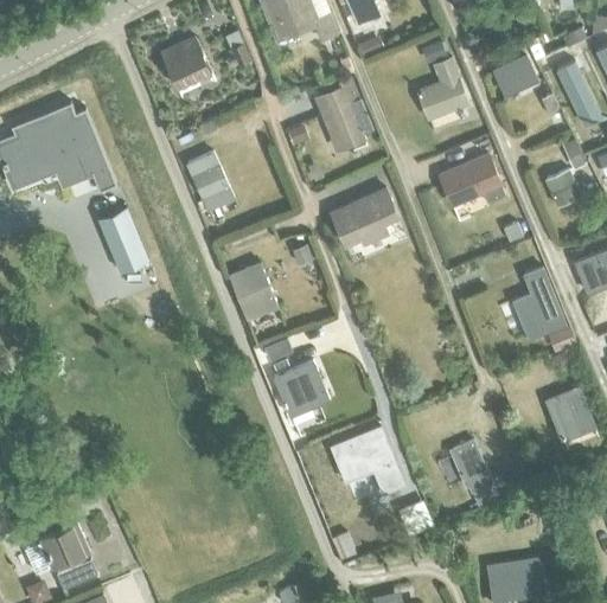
[(260,0),(276,40),(314,25),(320,40),(336,34),(328,14),(317,19),(308,0),(260,0)]
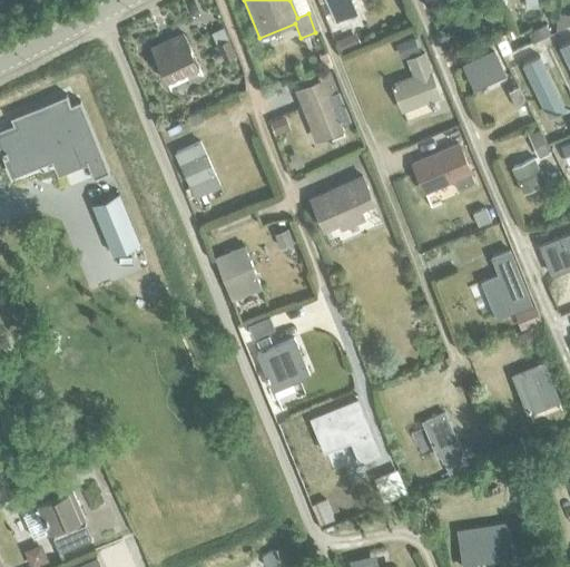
[(325,0),(330,10),(335,20),(355,11),(350,0),(325,0)]
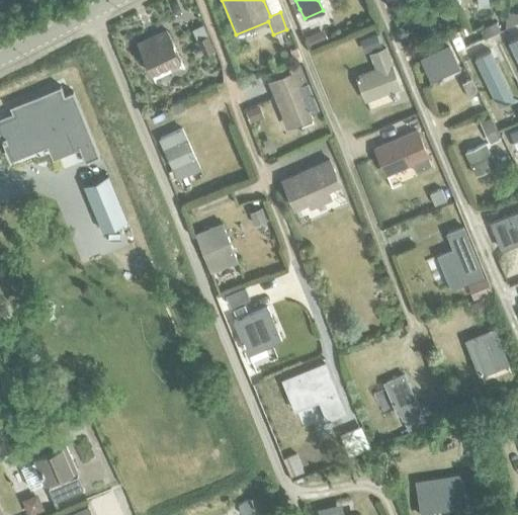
[(470,0),(458,0),(462,9),(472,5),(470,0)]
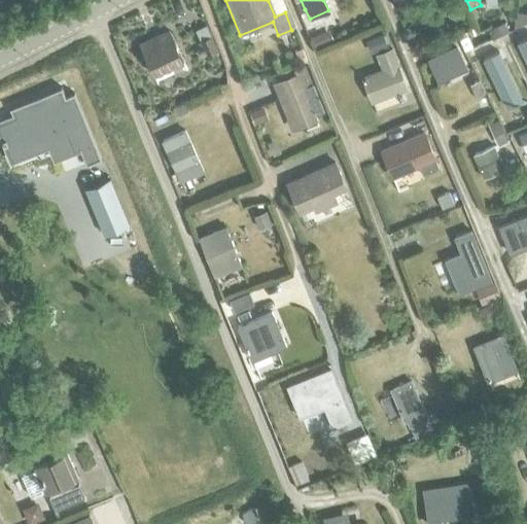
[(526,15),(513,15),(513,32),(526,24),(526,15)]
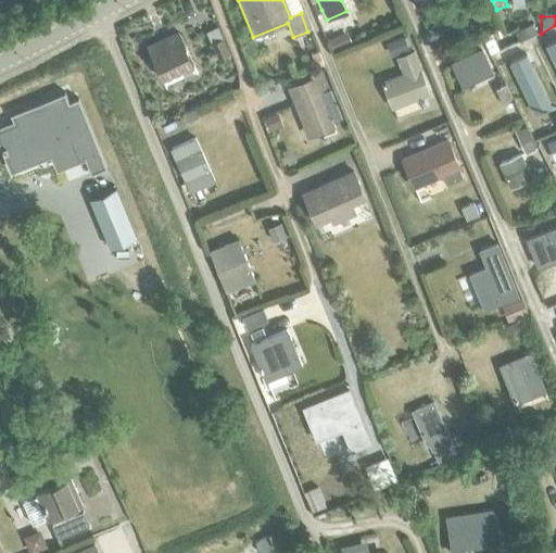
[(531,26),(517,33),(521,42),(536,35),(531,26)]
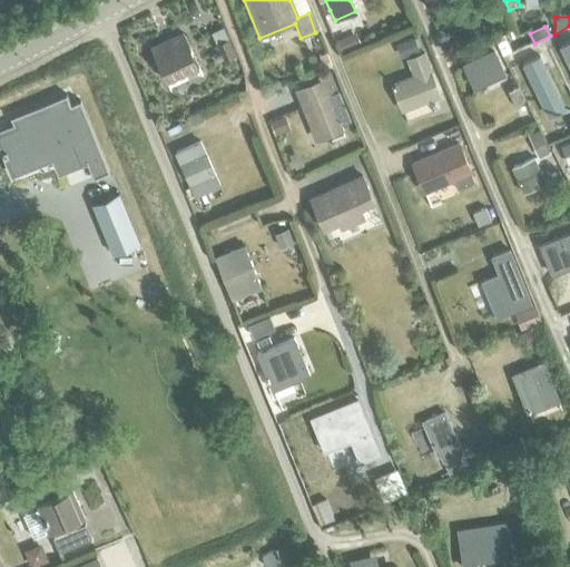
[(354,33),(337,41),(342,52),(359,45),(354,33)]
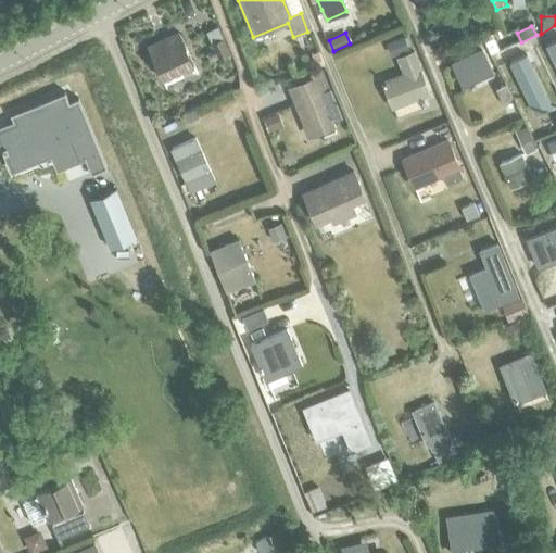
[(147,49),(161,80),(192,66),(178,35),(147,49)]
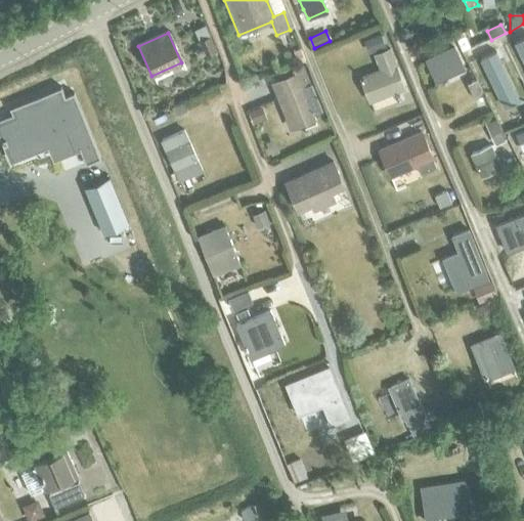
[(381,35),(364,41),(369,52),(385,46),(381,35)]
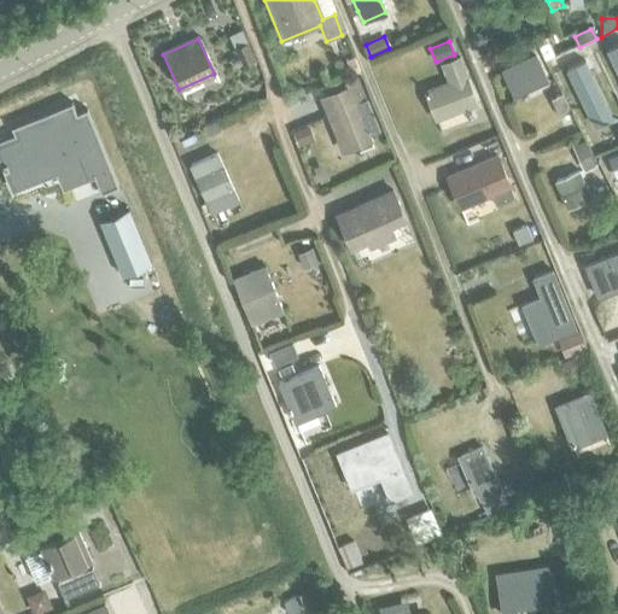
[(249,47),(235,52),(242,68),(255,63),(249,47)]
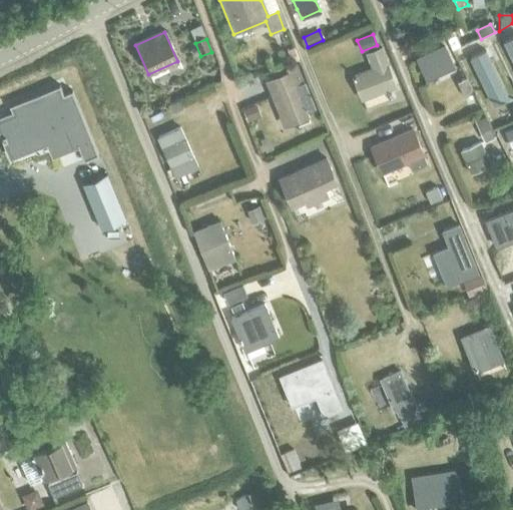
[(294,48),(287,51),(292,63),(298,60),(294,48)]
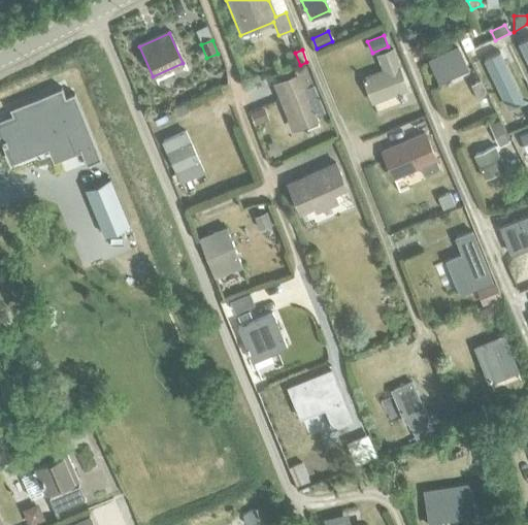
[(449,78),(465,70),(459,57),(456,50),(438,58),(430,62),(439,83),(449,78)]
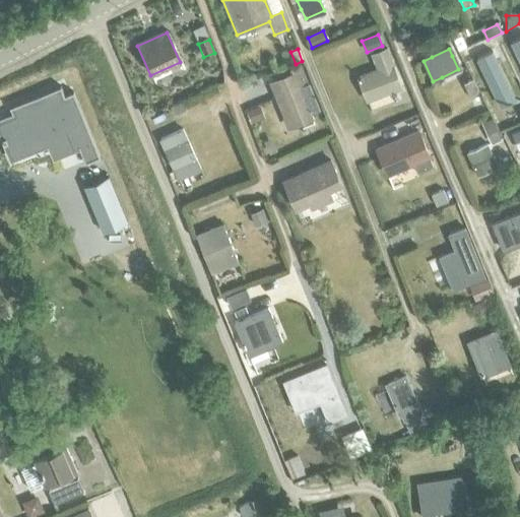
[(356,78),(366,103),(395,91),(394,90),(400,87),(391,65),(386,50),(371,56),(377,70),(356,78)]
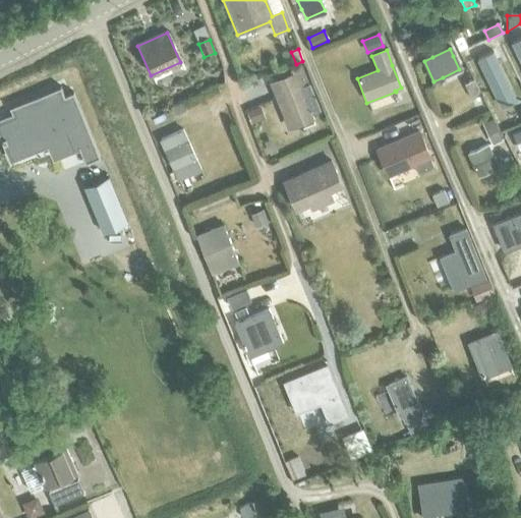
[(294,76),(272,85),(289,130),(311,121),(299,91),(307,87),(306,83),(305,83),(303,78),(305,78),(303,74),(302,75),(299,69),(292,72),(294,76)]
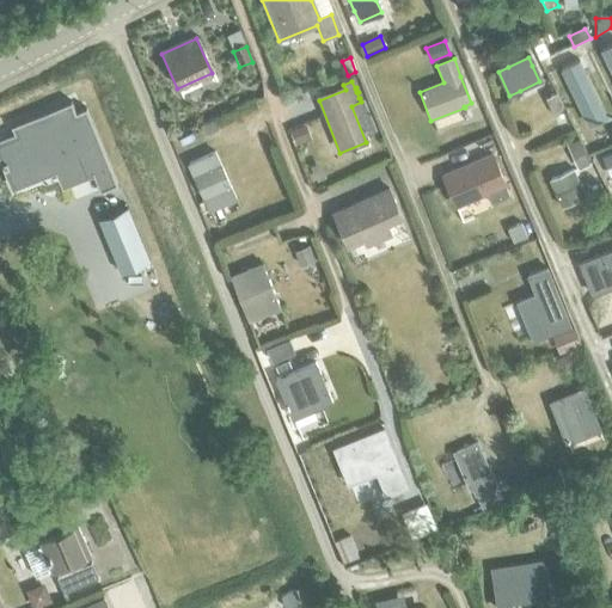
[(557,94),(544,100),(554,118),(565,112),(561,102),(557,94)]
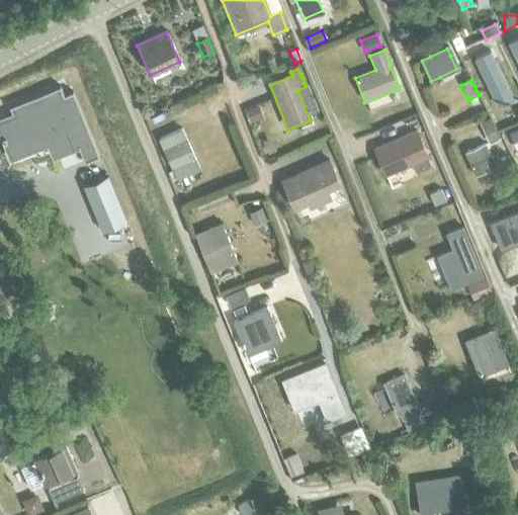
[(16,117),(0,123),(0,134),(3,140),(1,141),(4,146),(5,146),(11,161),(31,152),(29,147),(65,133),(73,151),(78,149),(84,165),(99,159),(73,94),(64,97),(61,88),(9,109),(9,111),(12,109),(16,117)]
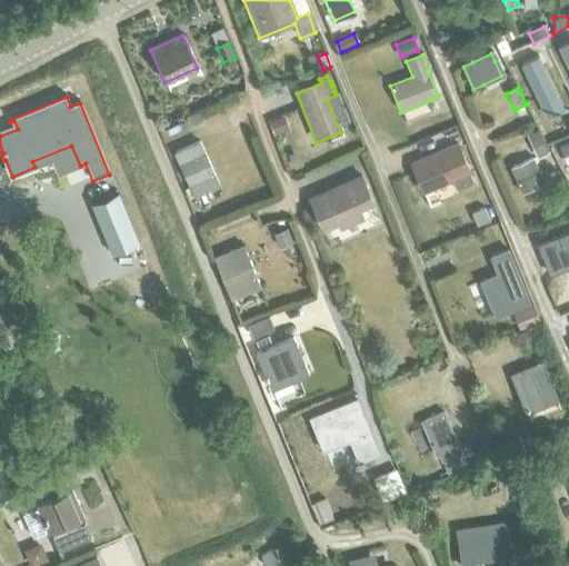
[(285,117),(270,122),(276,136),(290,129),(285,117)]
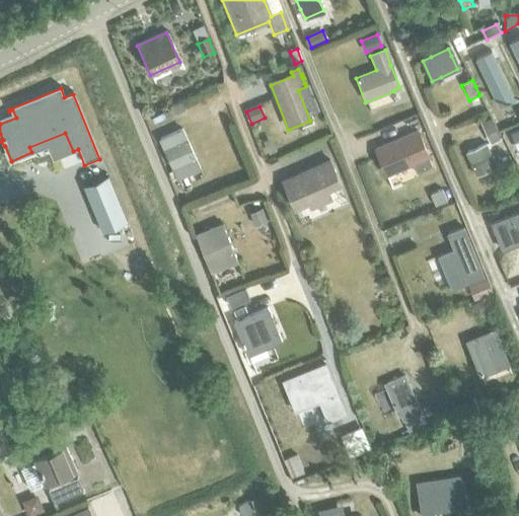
[(491,119),(480,124),(491,145),(501,140),(496,131),(491,120),(491,119)]
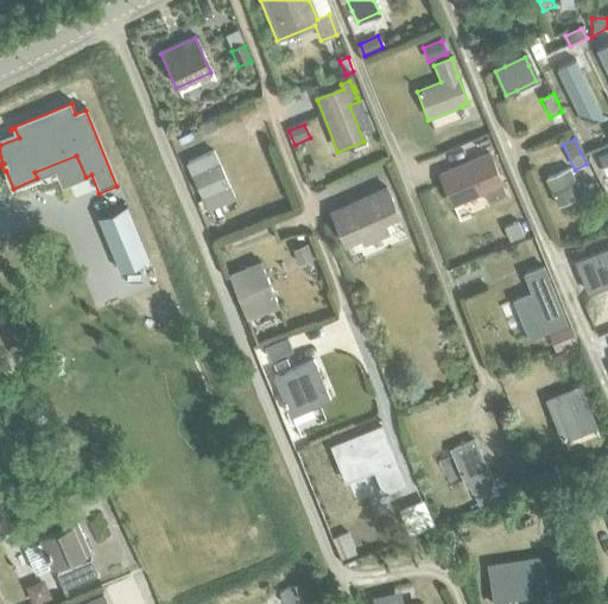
[(197,204),(202,214),(234,199),(214,154),(188,166),(204,202),(197,204)]
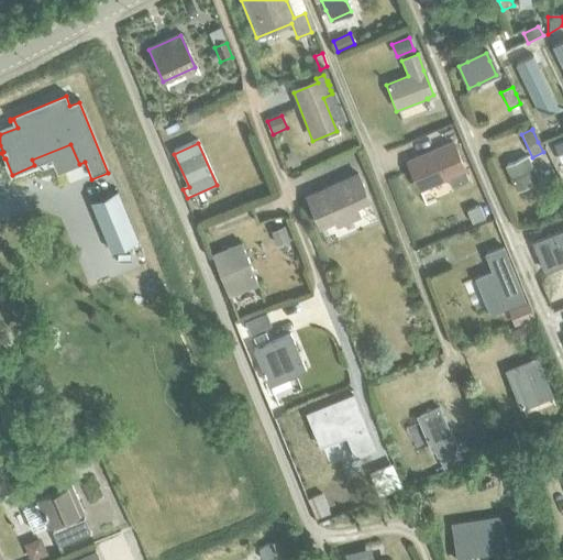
[(406,163),(418,191),(445,179),(450,189),(468,182),(452,143),(406,163)]
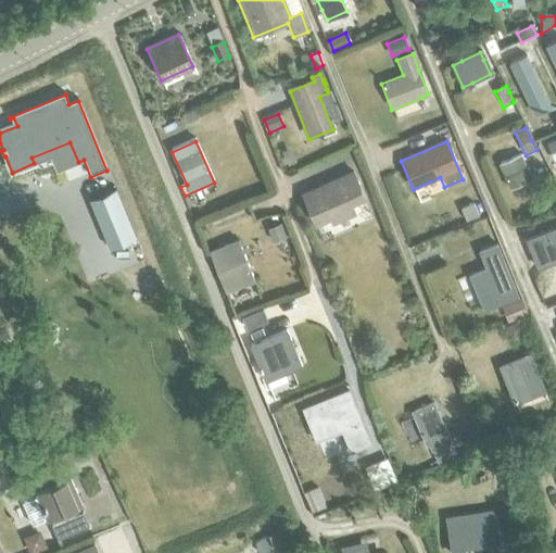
[(514,190),(533,181),(525,159),(514,162),(504,166),(514,190)]
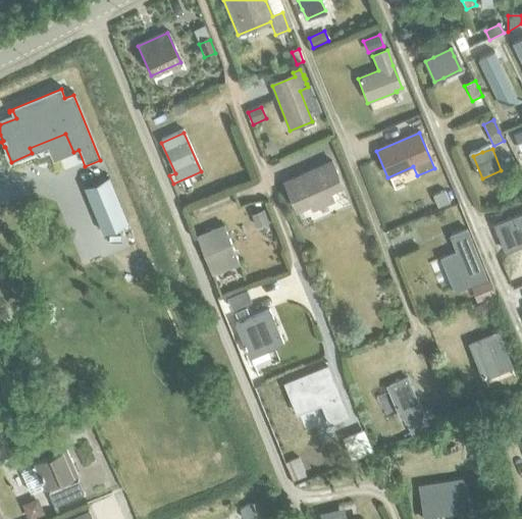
[(300,176),(302,180),(286,187),(297,212),(311,206),(313,210),(333,202),(329,192),(344,186),(333,162),(300,176)]
